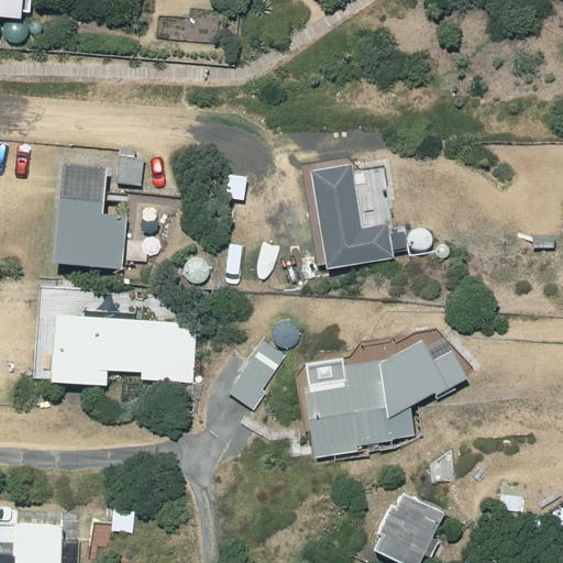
[(140,186),(143,158),(135,158),(136,150),(120,147),(116,184),(140,186)]
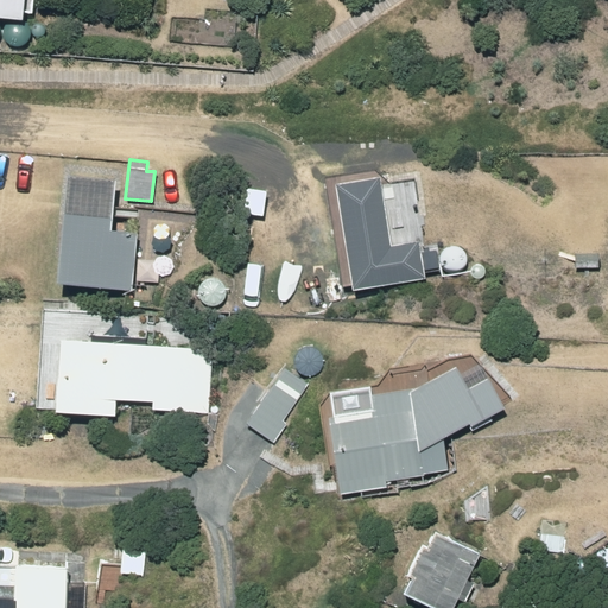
[(56,280),(131,289),(137,233),(111,229),(116,178),(69,173),(56,280)]
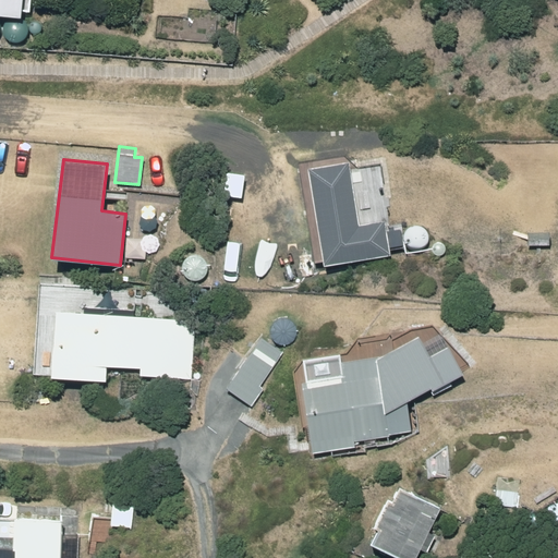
[(323,267),(390,257),(385,222),(356,227),(348,165),(307,170),(323,267)]
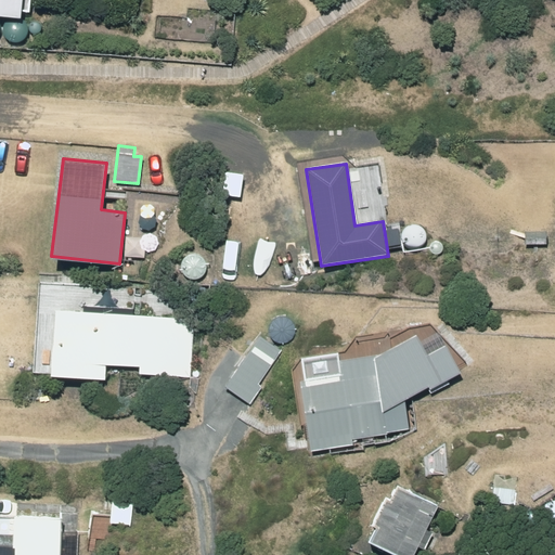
[(399,224),(386,227),(390,248),(402,247),(399,224)]
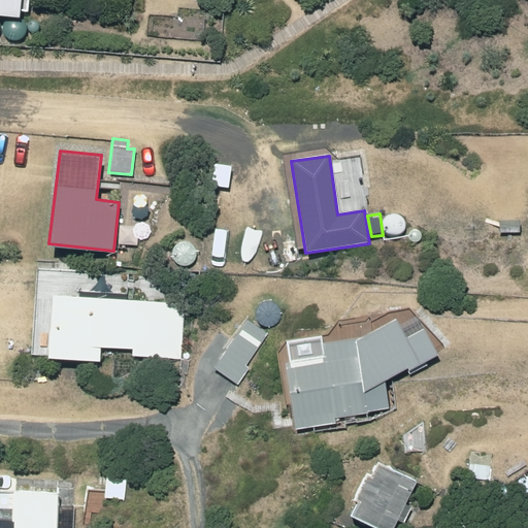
[(186,305),(51,298),(47,357),(97,359),(98,347),(133,349),(133,356),(184,359),(186,305)]
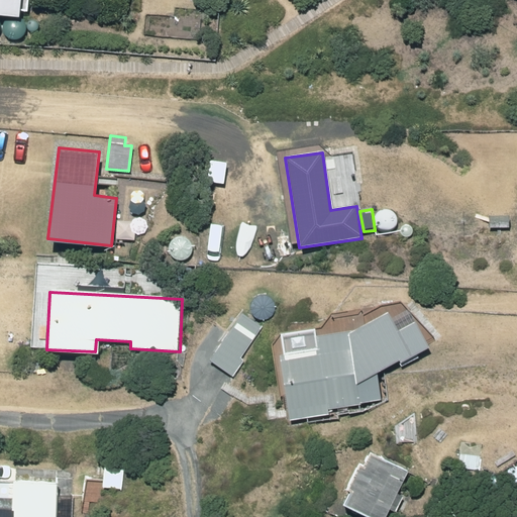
[(290,419),(329,414),(329,410),(380,400),(377,375),(428,346),(414,323),(399,332),(388,313),(352,332),(316,337),(316,340),(279,346),(290,419)]
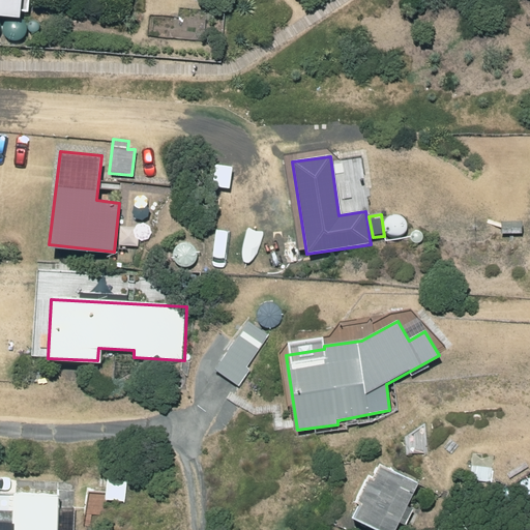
[(247,322),(215,370),(228,379),(239,386),(251,370),(246,366),(267,335),(247,322)]
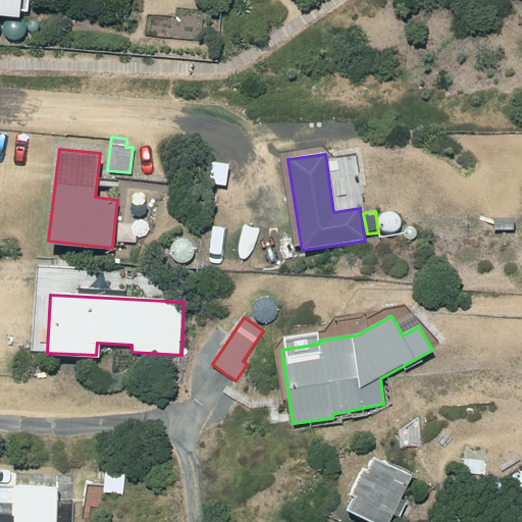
[(359,471),(347,497),(352,500),(347,511),(368,521),(388,521),(412,476),(373,457),(365,474),(359,471)]
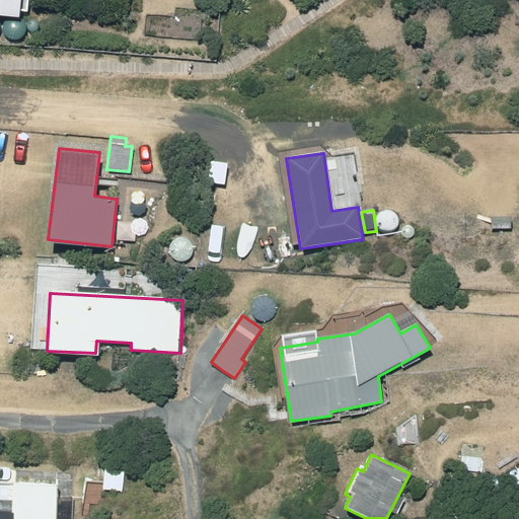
[(484,458),(463,457),(462,470),(483,472),(484,458)]
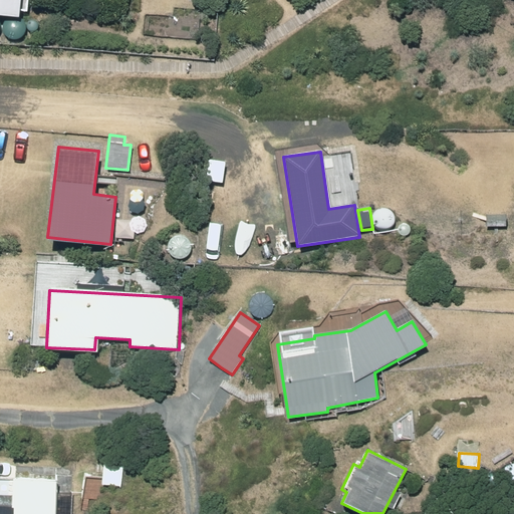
[(105,465),(103,486),(120,487),(122,467),(105,465)]
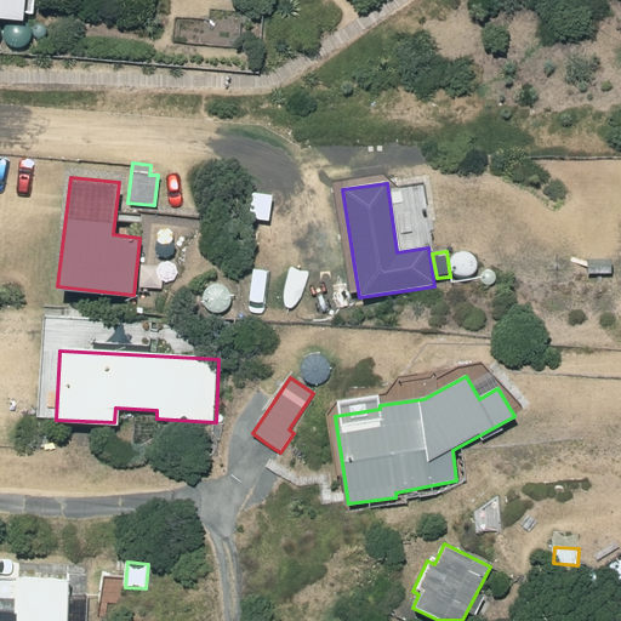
[(86,620),(87,603),(68,603),(68,579),(0,575),(0,620),(86,620)]
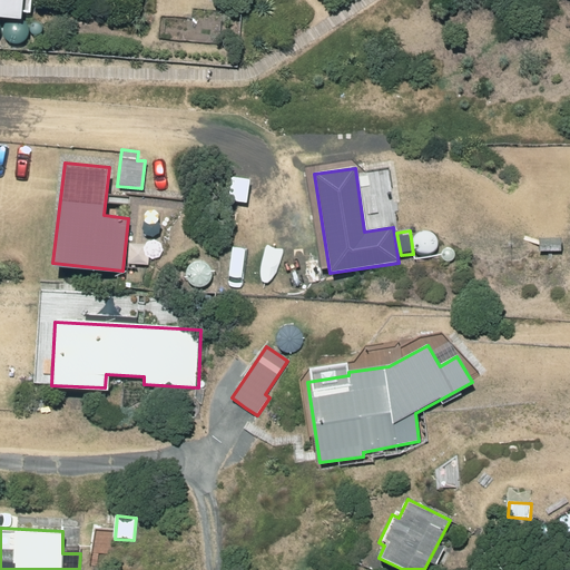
[(91,552),(111,553),(112,530),(94,528),(91,552)]
